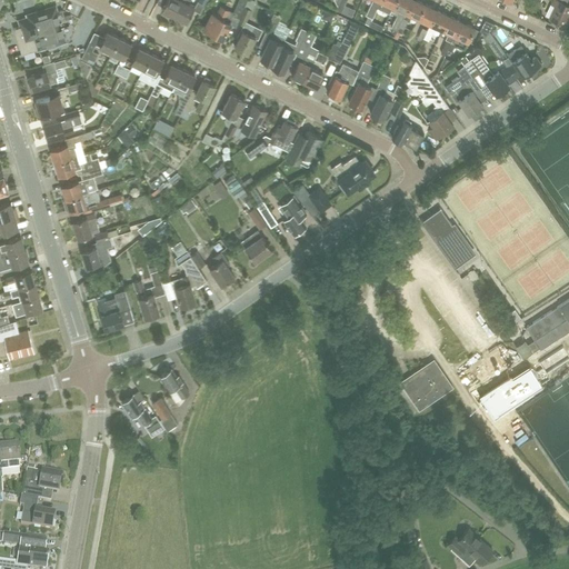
[(166,0),(161,10),(173,16),(181,0),(166,0)]
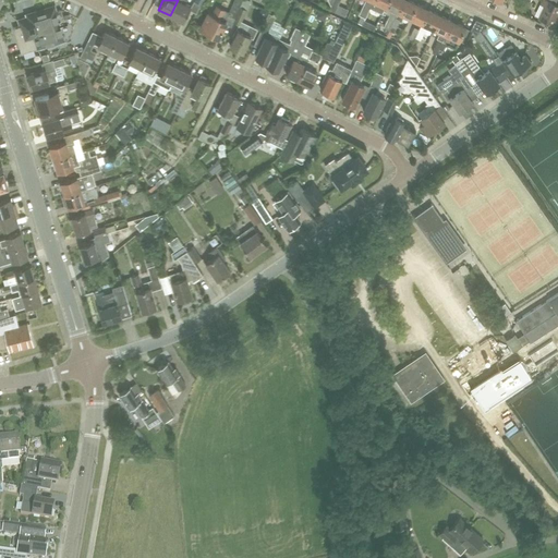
[(178,0),(170,15),(182,22),(190,7),(184,3),(185,0),(178,0)]
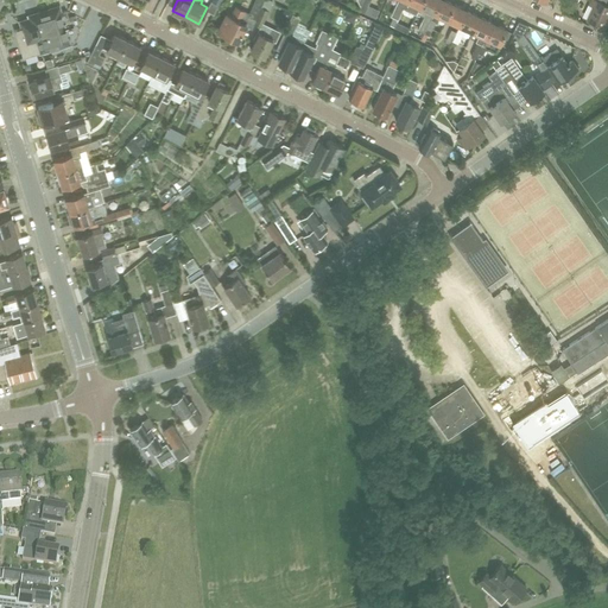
[(254,25),(265,1),(263,0),(255,0),(248,14),(236,7),(232,17),(227,14),(219,32),(228,37),(228,39),(234,43),(236,40),(238,42),(242,33),(242,32),(245,26),(252,30),(254,25)]
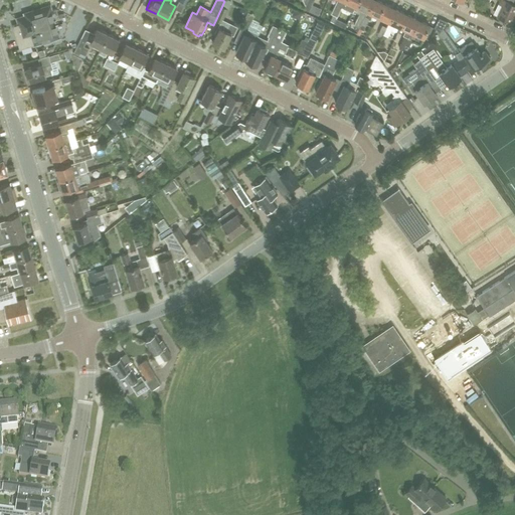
[(232,36),(236,27),(222,20),(230,2),(225,0),(224,0),(224,1),(215,21),(220,23),(217,27),(214,34),(215,35),(212,42),(224,48),(230,35),(232,36)]
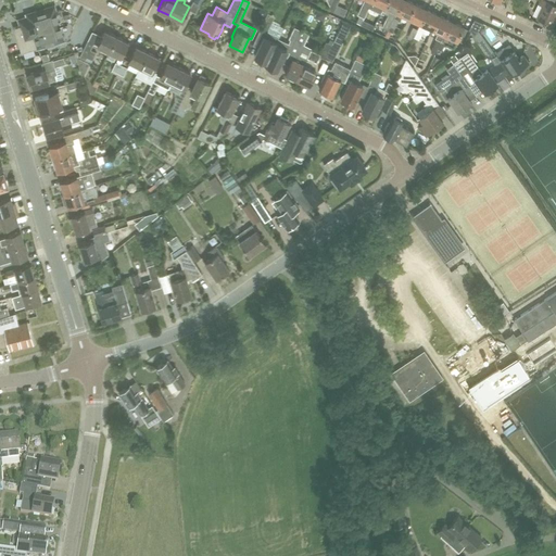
[(332,0),(330,7),(329,5),(328,10),(333,12),(339,0),(332,0)]
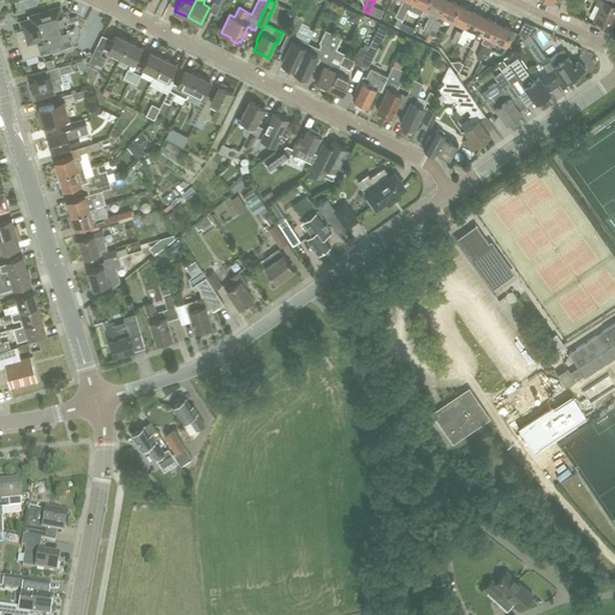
[(408,9),(412,0),(402,0),(395,17),(398,18),(394,25),(399,28),(401,23),(407,9),(408,9)]
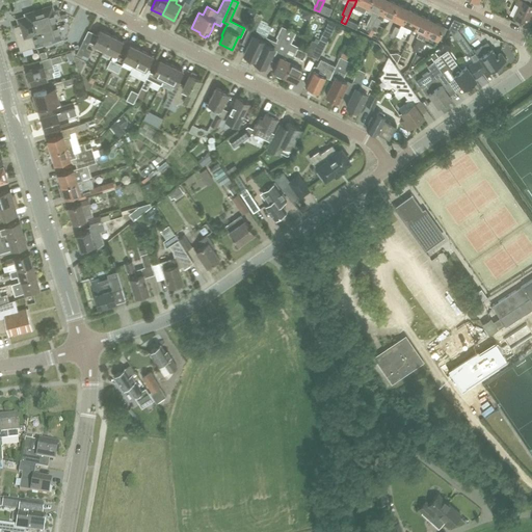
[(368,5),(370,0),(356,0),(353,7),(365,12),(368,5)]
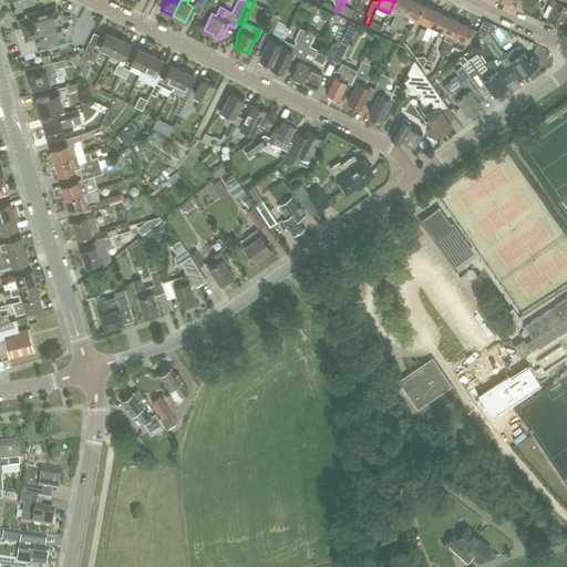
[(404,12),(410,0),(394,0),(392,6),(404,12)]
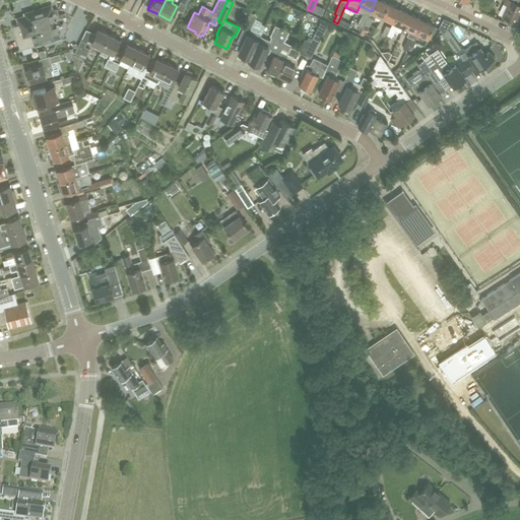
[(381,18),(388,4),(381,1),(377,0),(376,0),(371,11),(368,17),(365,24),(364,24),(363,28),(367,30),(372,19),(374,20),(376,15),(381,18)]
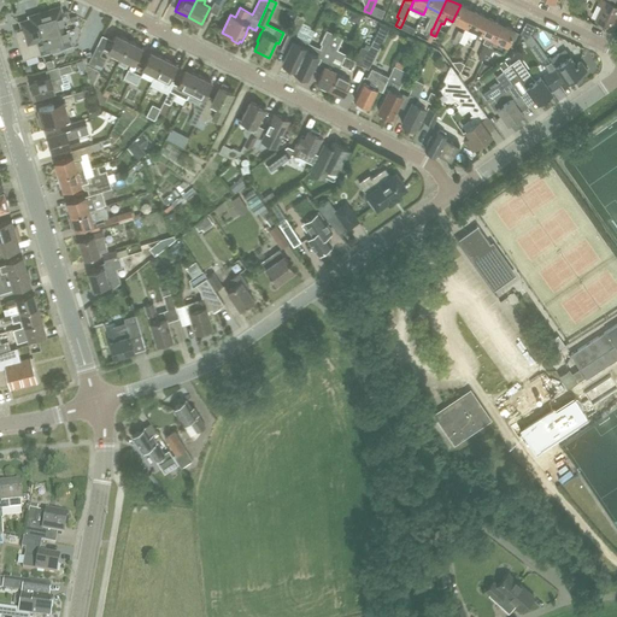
[(615,28),(616,22),(616,5),(605,0),(599,0),(598,5),(603,7),(597,19),(615,28)]
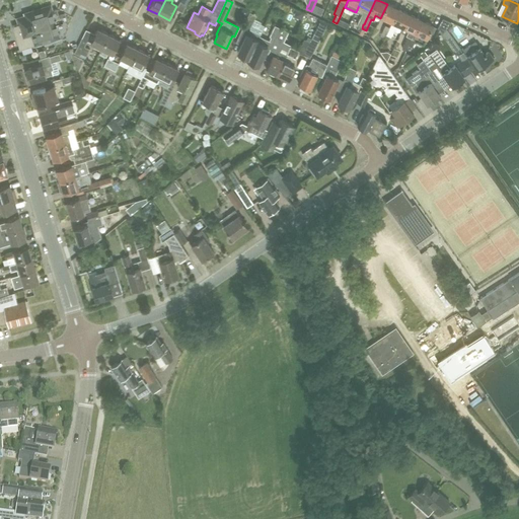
[(389,27),(392,22),(398,10),(394,8),(395,8),(387,4),(380,18),(391,23),(389,27)]
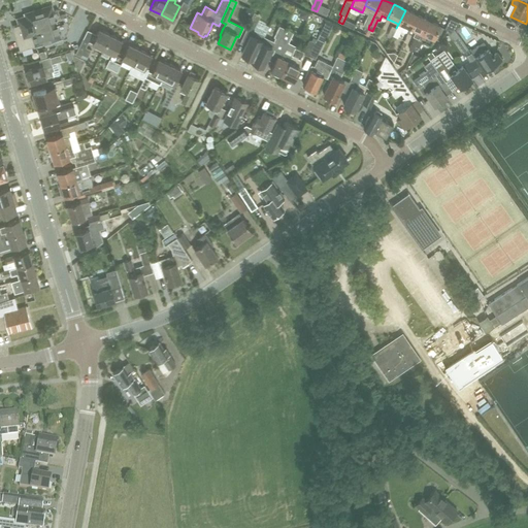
[(20,25),(12,27),(20,51),(65,36),(69,27),(66,14),(60,15),(58,10),(53,12),(51,6),(24,14),(25,18),(18,19),(20,25)]
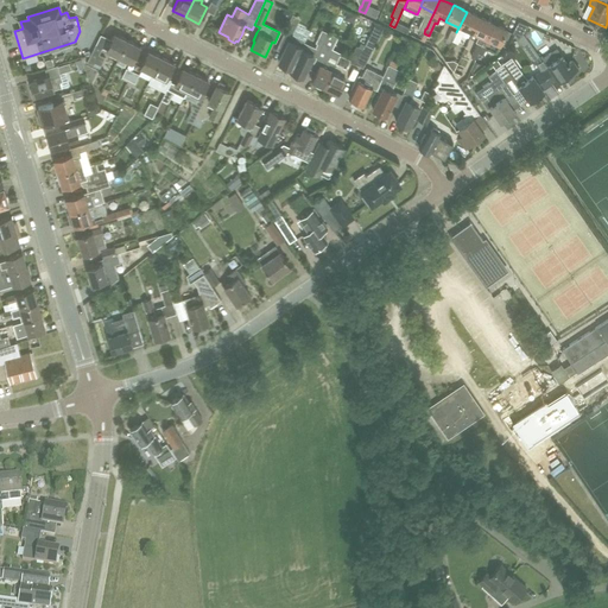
[(472,33),(480,17),(472,13),(472,14),(467,12),(460,26),(456,32),(453,42),(457,44),(461,36),(462,37),(466,31),(472,33)]
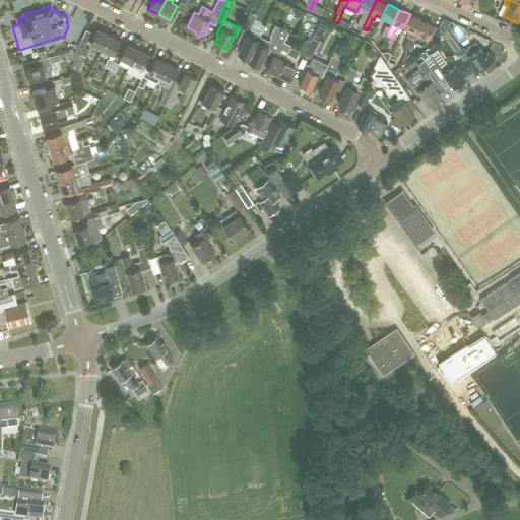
[(409,46),(421,20),(417,18),(410,14),(403,28),(409,31),(407,37),(408,37),(403,48),(403,50),(407,51),(409,46)]
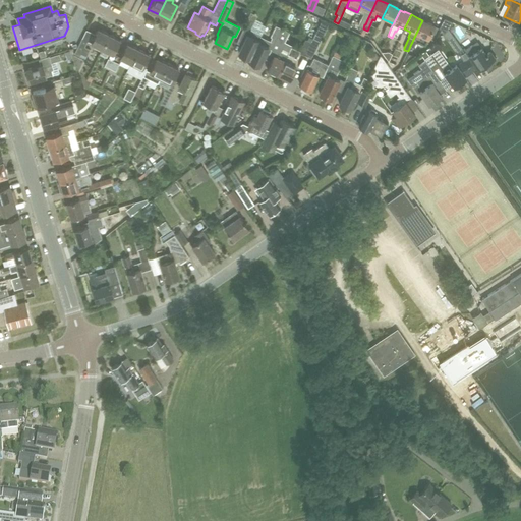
[(261,36),(262,35),(250,30),(253,22),(254,21),(248,18),(247,19),(242,32),(247,35),(238,53),(249,58),(261,36)]
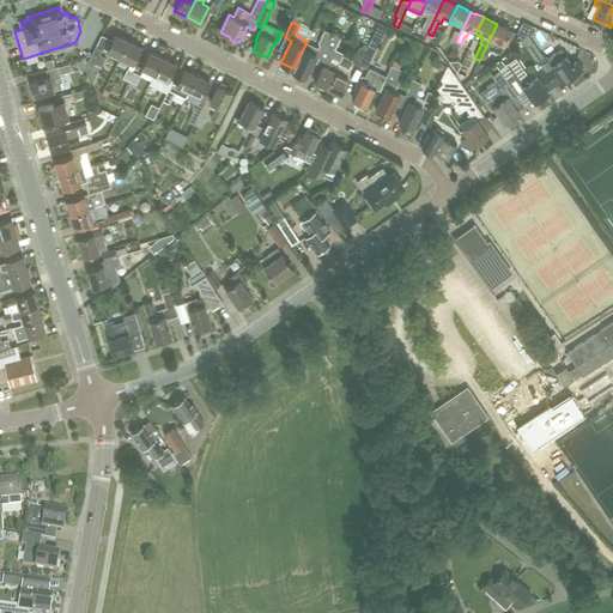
[(538,54),(553,46),(541,22),(525,30),(538,54)]
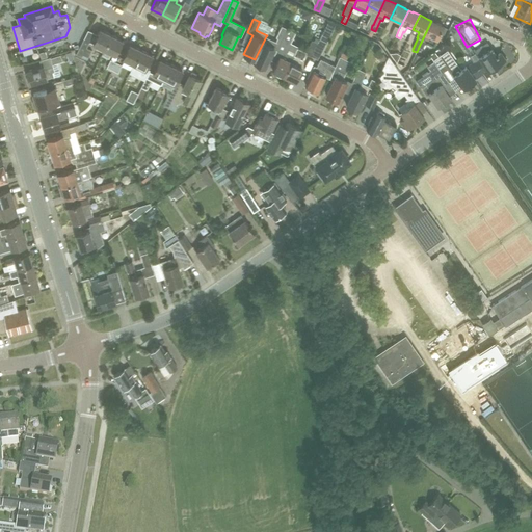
[(357,25),(347,20),(345,24),(355,29),(357,25)]
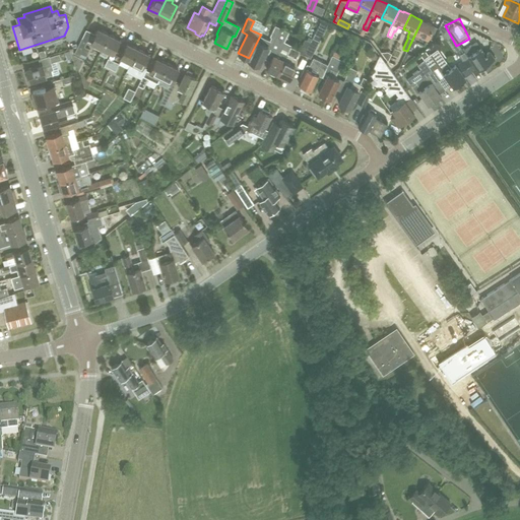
[(425,45),(433,25),(426,22),(421,20),(409,46),(413,48),(417,41),(425,45)]
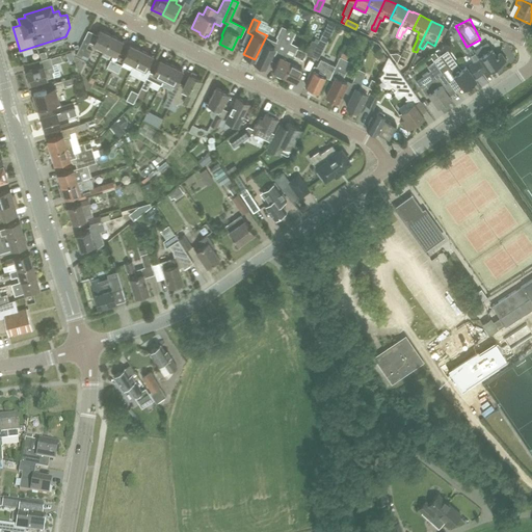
[(282,40),(287,28),(281,26),(275,36),(282,40)]
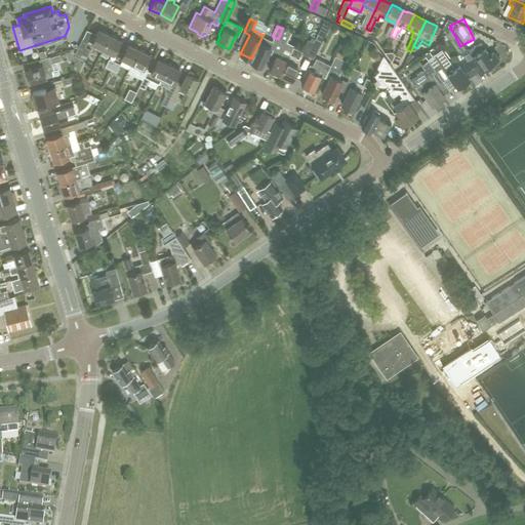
[(394,28),(390,26),(386,34),(391,36),(394,28)]
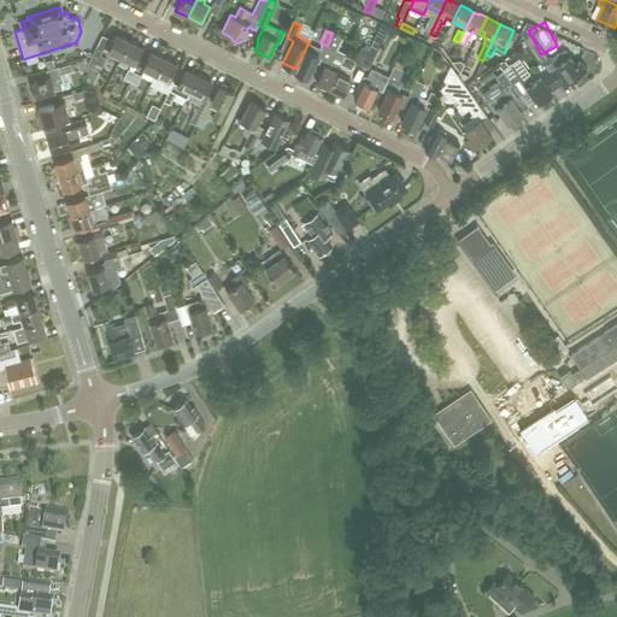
[(329,88),(341,64),(346,56),(336,51),(344,39),(333,33),(327,46),(324,51),(321,58),(327,60),(325,65),(324,64),(316,81),(319,83),(319,84),(319,87),(325,89),(327,88),(328,87),(329,88)]
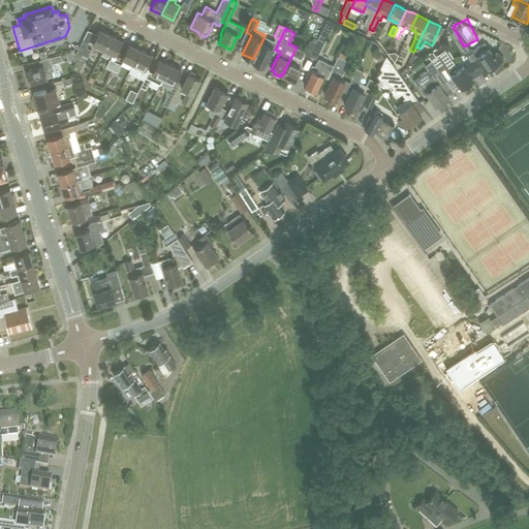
[(104,50),(111,35),(100,30),(93,43),(104,50)]
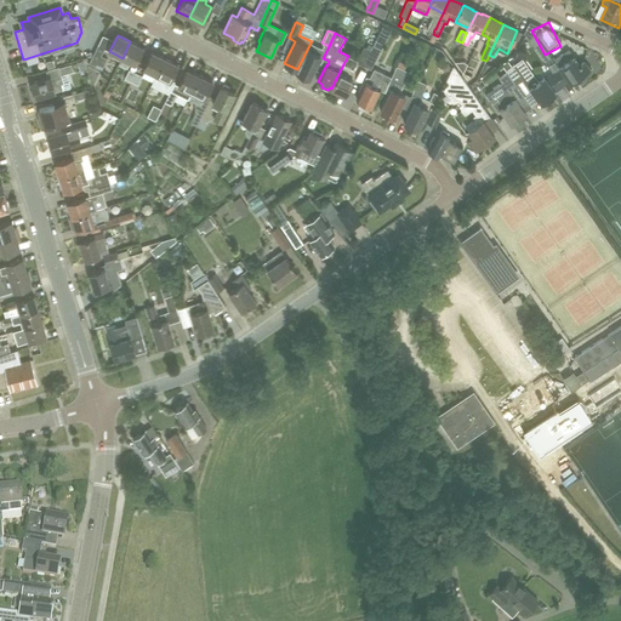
[(135,64),(143,47),(130,41),(123,58),(119,64),(126,68),(130,62),(135,64)]
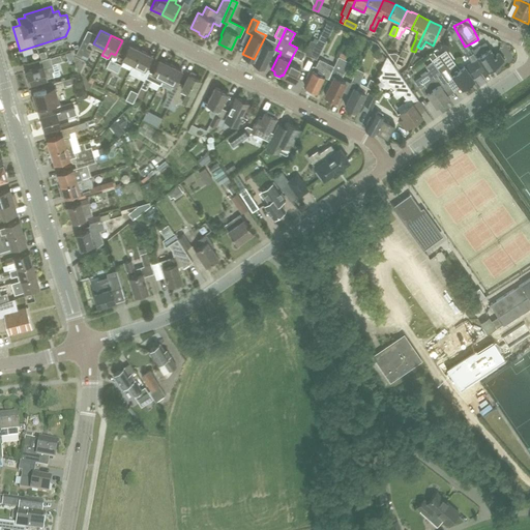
[(275,50),(278,43),(265,36),(254,59),(253,61),(264,66),(273,48),(275,50)]
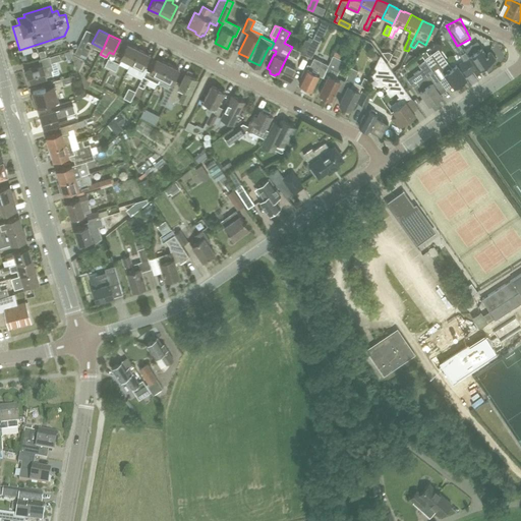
[(80,56),(81,54),(85,47),(88,41),(82,38),(75,53),(80,56)]
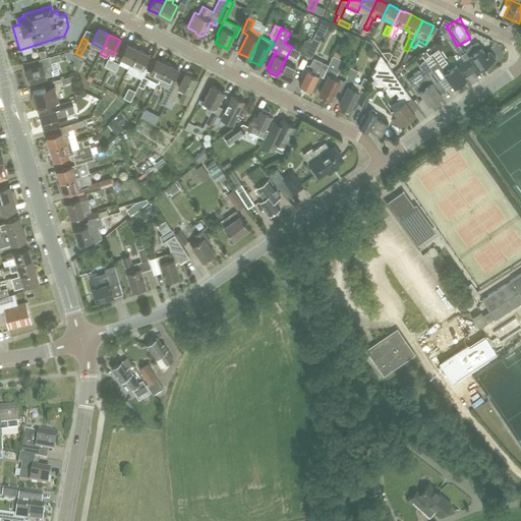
[(312,39),(311,42),(307,50),(313,53),(320,42),(312,39)]
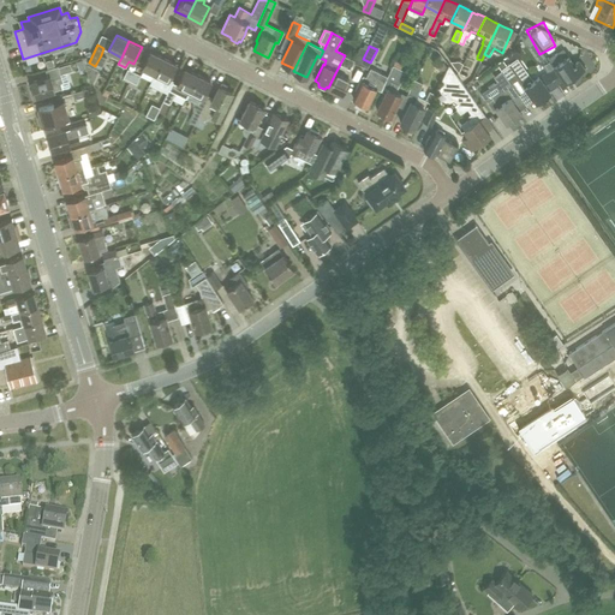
[(359,65),(363,59),(368,49),(360,47),(353,63),(359,65)]
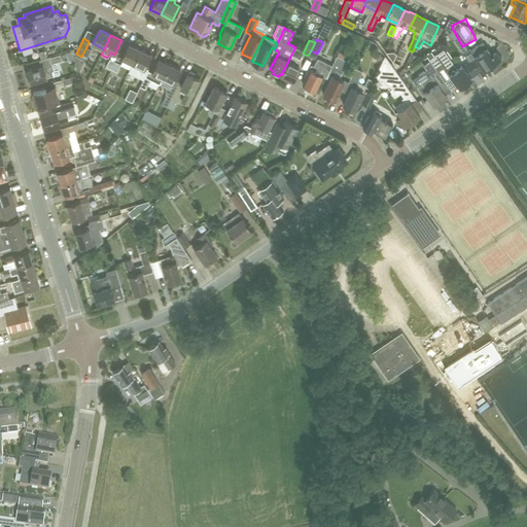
[(133,64),(140,49),(129,44),(121,59),(133,64)]
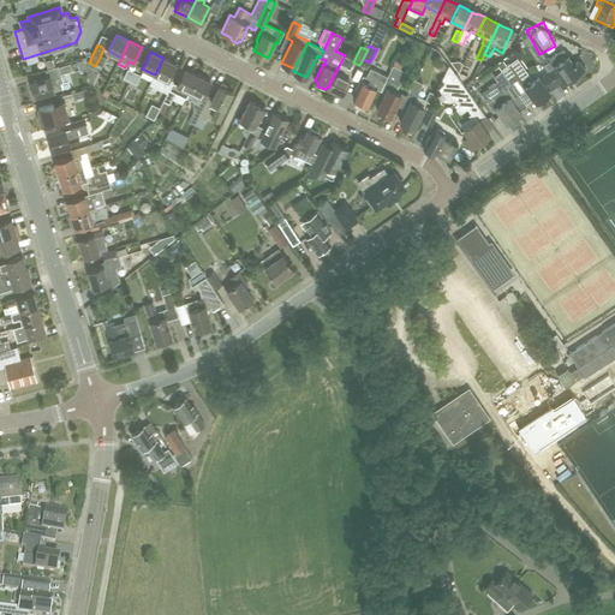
[(586,70),(579,60),(573,64),(568,57),(562,61),(557,54),(550,59),(548,57),(539,61),(547,73),(548,72),(557,87),(565,81),(567,84),(580,75),(586,70)]
